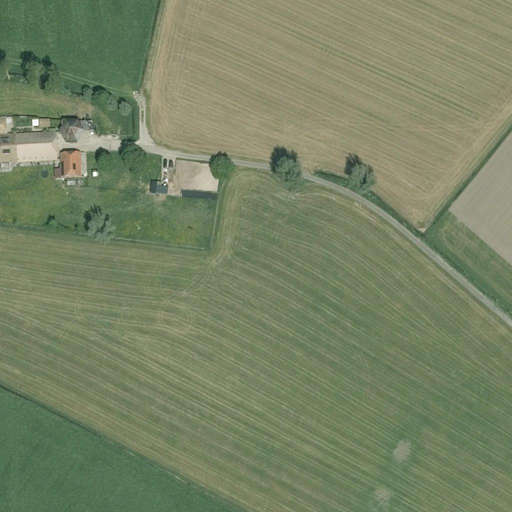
[(5,119),(0,119),(0,163),(57,161),(55,133),(12,135),(12,136),(0,136),(0,134),(6,134),(5,119)]
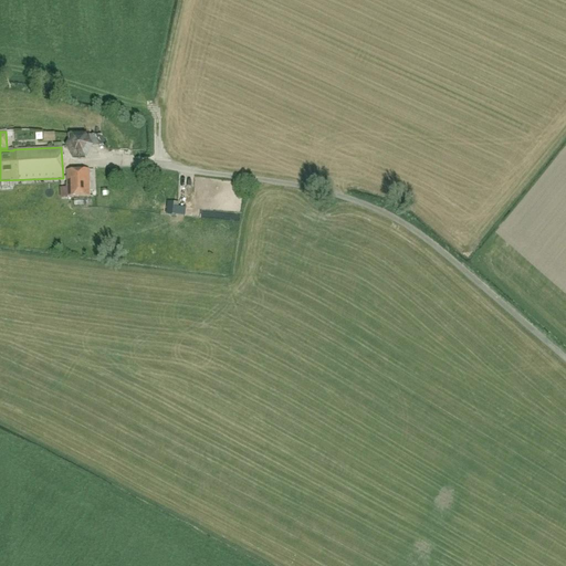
[(55,134),(43,135),(43,143),(55,143),(55,134)]
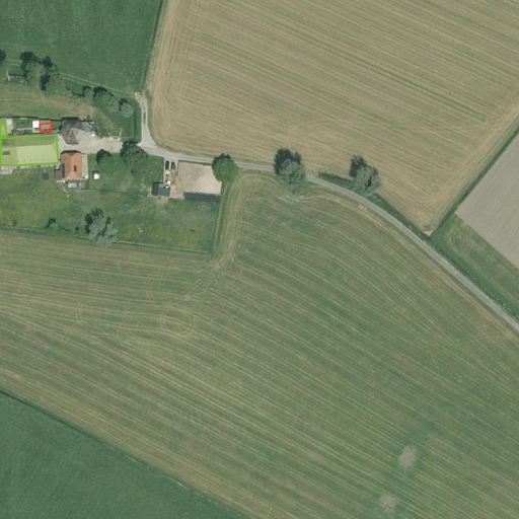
[(66,125),(61,135),(66,144),(80,143),(84,135),(79,124),(66,125)]
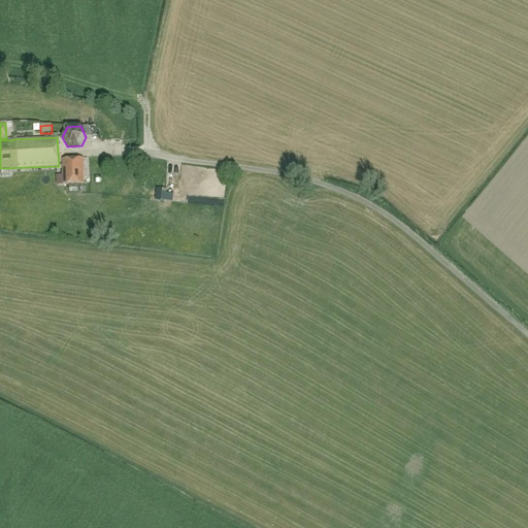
[(62,159),(62,185),(84,184),(83,158),(62,159)]
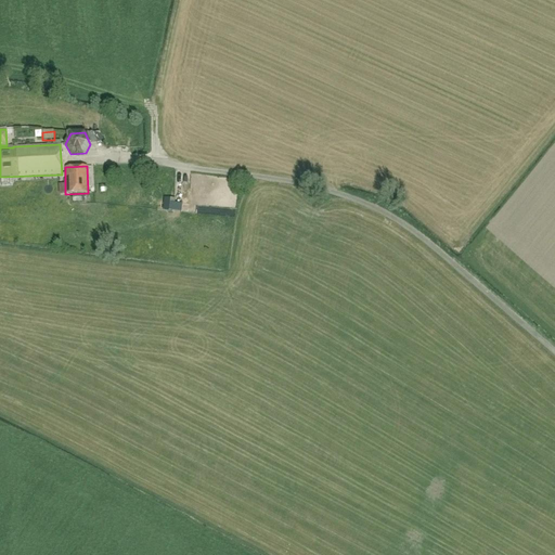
[(166,197),(164,210),(172,211),(173,198),(166,197)]
